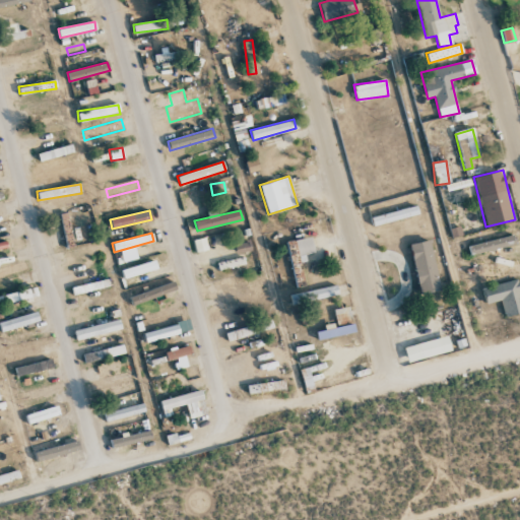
[(469,246),(471,255),(515,244),(513,235),(469,246)]
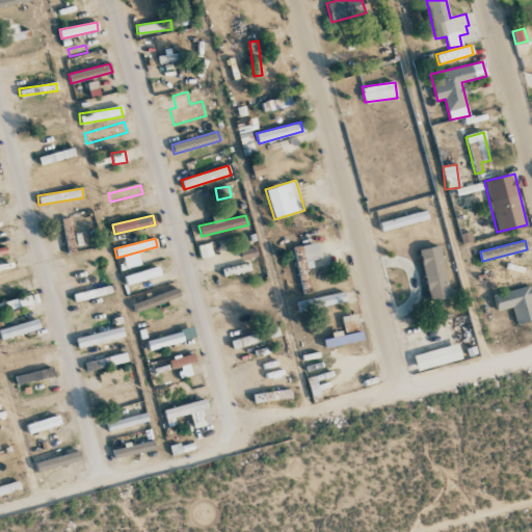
[(321,259),(317,242),(293,247),(297,268),(312,265),(311,262),(321,259)]
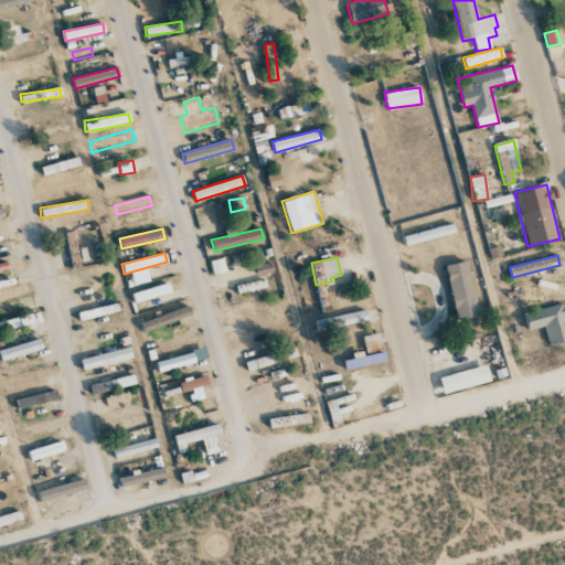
[(213,275),(225,272),(222,258),(210,260),(213,275)]
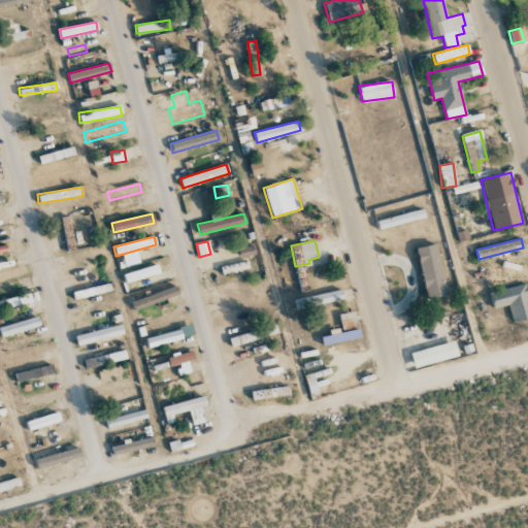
[(426,299),(447,295),(436,243),(416,248),(426,299)]
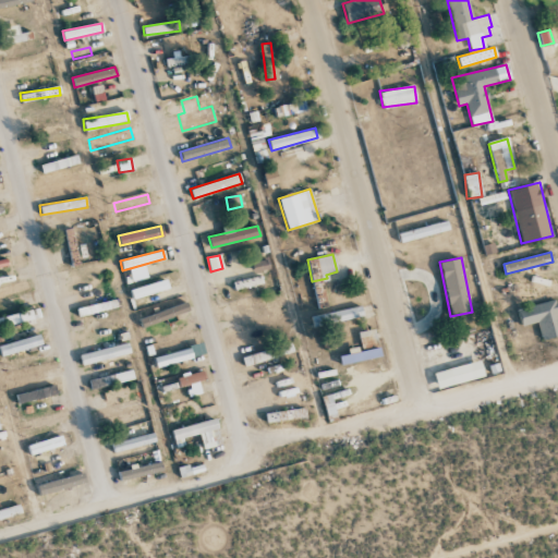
[(130,290),(133,300),(169,288),(166,278),(130,290)]
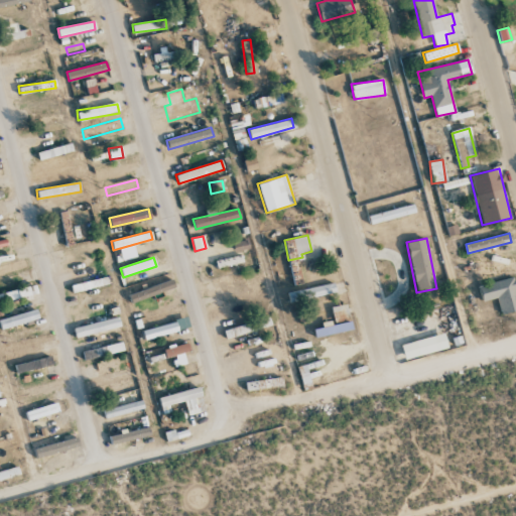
[(0,275),(27,267),(25,258),(0,266),(0,275)]
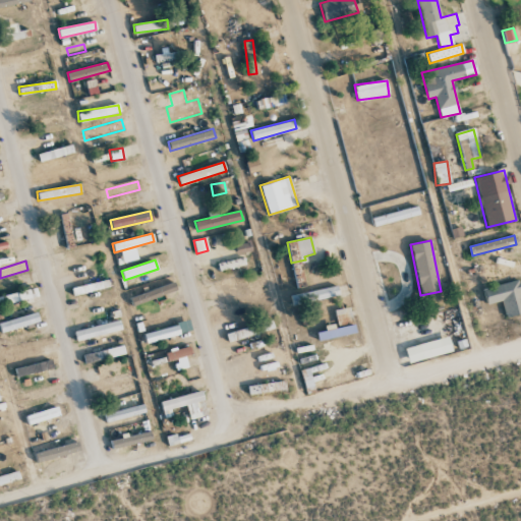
[(520,279),(483,287),(486,304),(502,301),(505,316),(520,313),(520,279)]
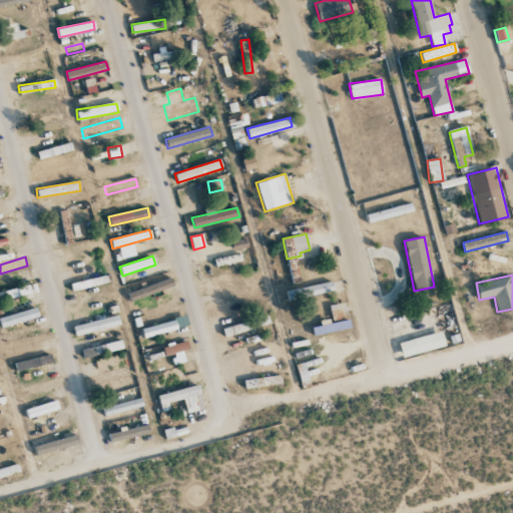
[(129,300),(173,288),(170,280),(127,292),(129,300)]
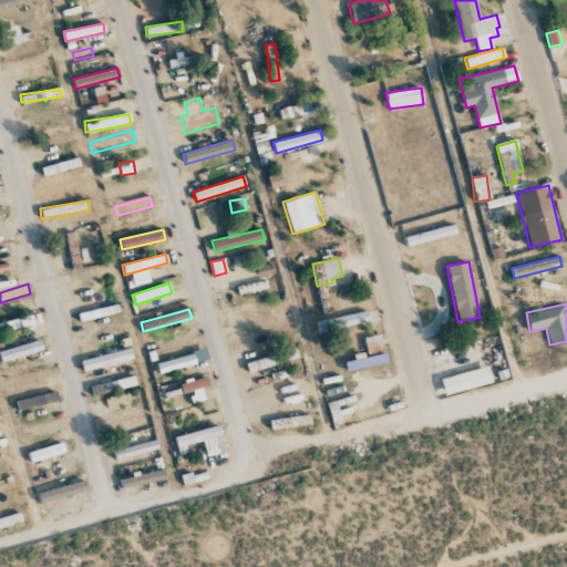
[(0,332),(41,322),(39,312),(0,322),(0,332)]
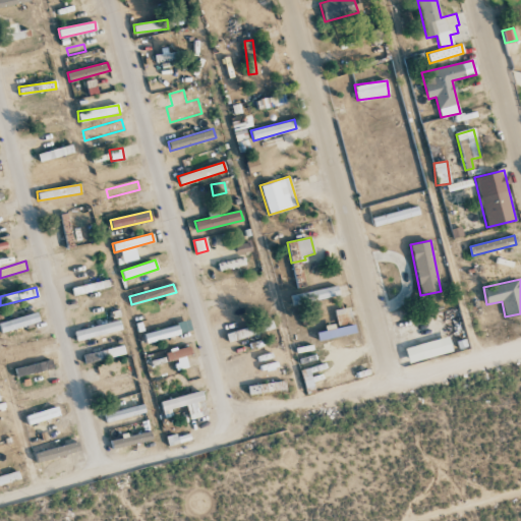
[(292,302),(338,298),(337,288),(291,293),(292,302)]
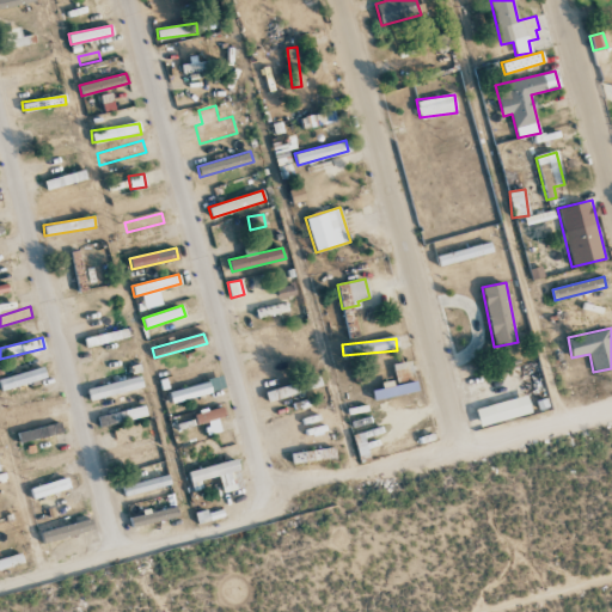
[(397,384),(414,380),(409,361),(392,365),(397,384)]
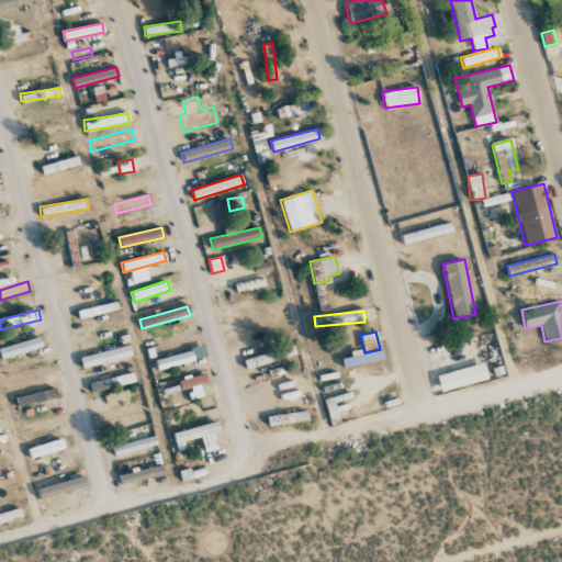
[(0,356),(42,349),(40,339),(0,346),(0,356)]
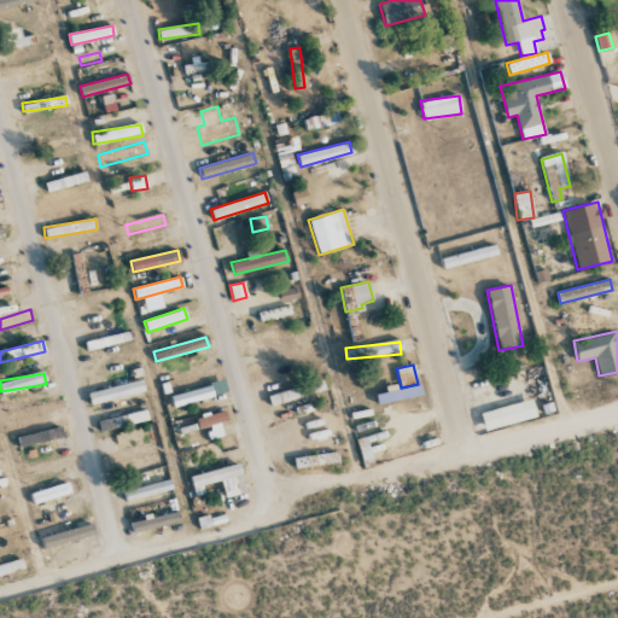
[(87,395),(91,406),(144,390),(141,379),(87,395)]
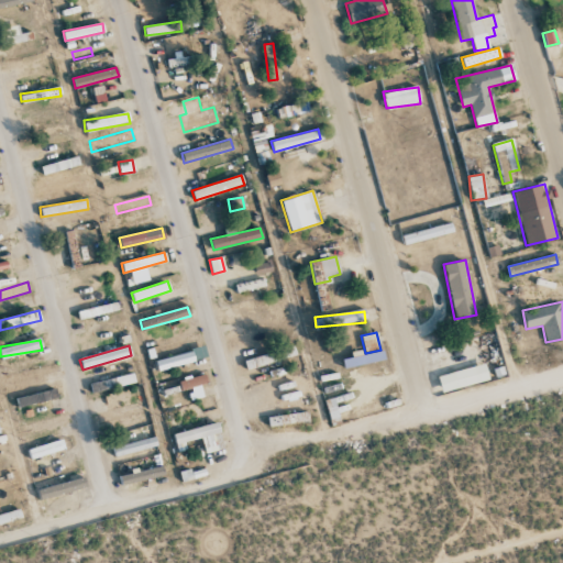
[(341,360),(344,370),(384,360),(382,349),(352,356),(352,357),(341,360)]
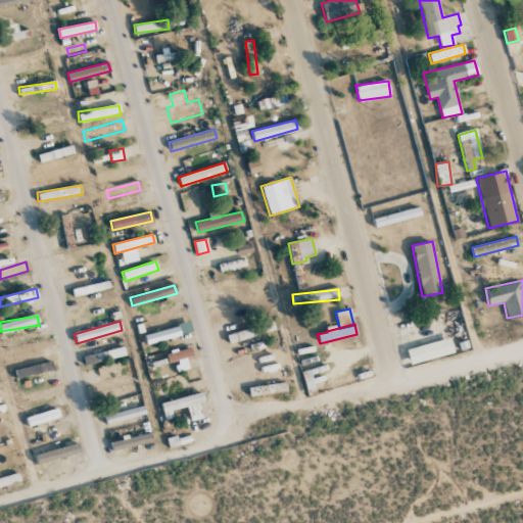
[(145,343),(180,337),(179,328),(144,334),(145,343)]
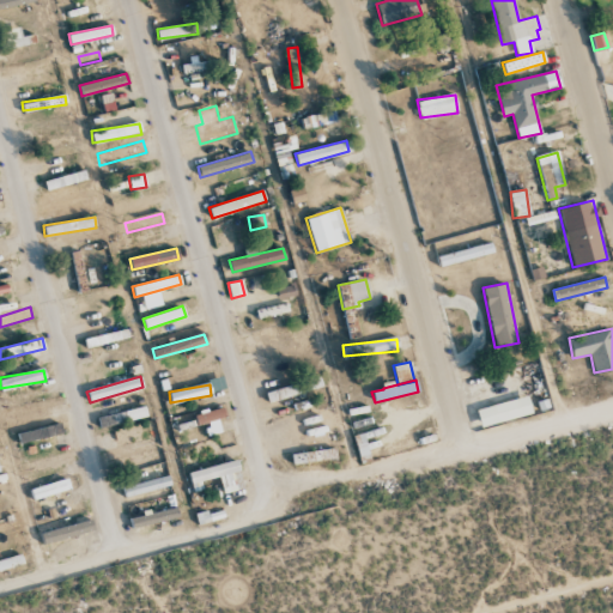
[(475,410),(480,428),(532,413),(527,395),(475,410)]
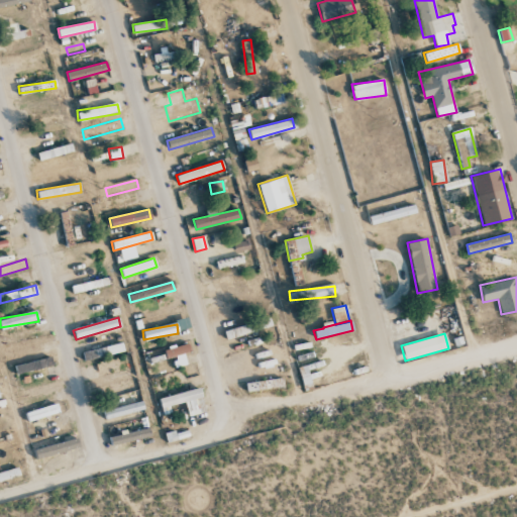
[(84,360),(123,353),(122,343),(82,351),(84,360)]
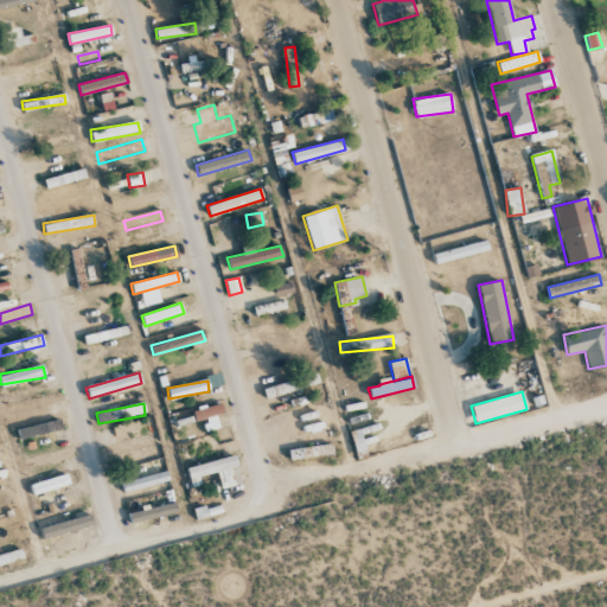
[(195,421),(223,414),(221,404),(192,411),(195,421)]
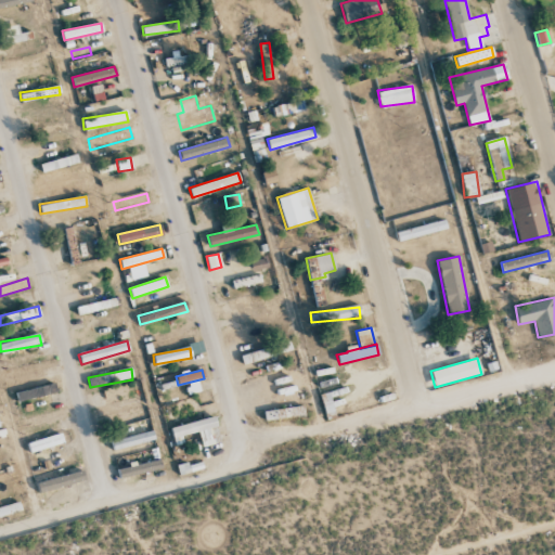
[(55,391),(53,383),(15,394),(17,402),(55,391)]
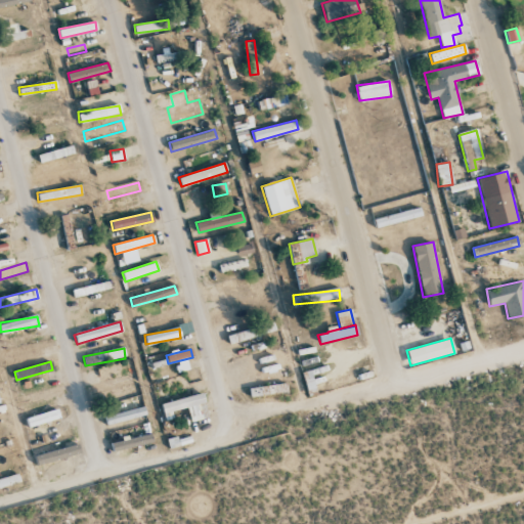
[(315,391),(313,384),(324,381),(320,367),(301,373),(307,393),(315,391)]
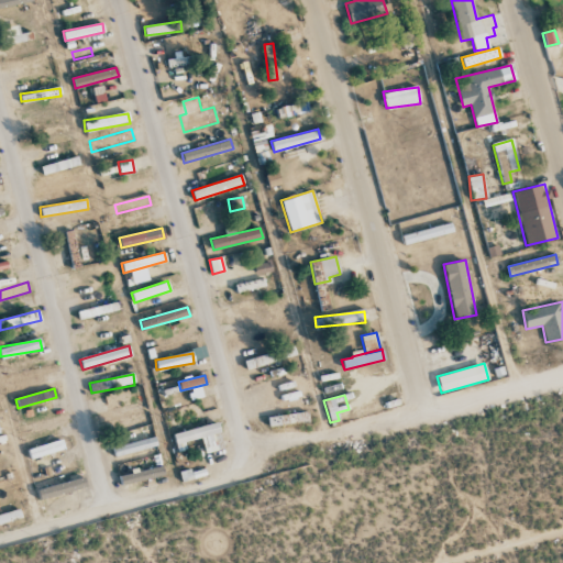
[(97,414),(99,424),(143,412),(141,401),(97,414)]
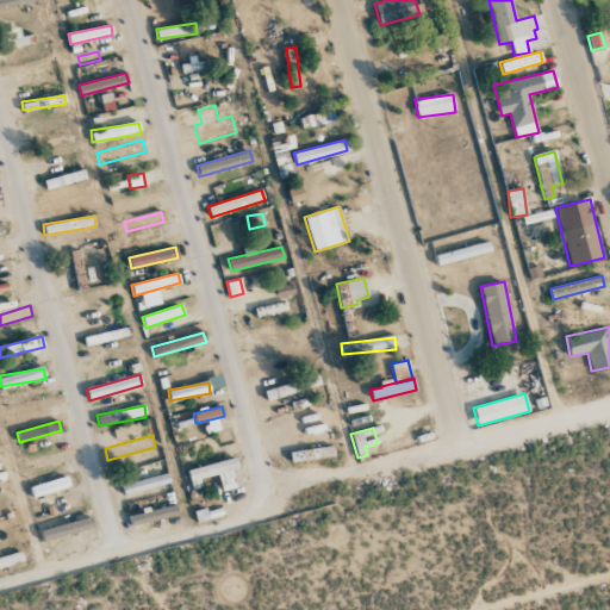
[(334,456),(332,446),(290,452),(291,462),(334,456)]
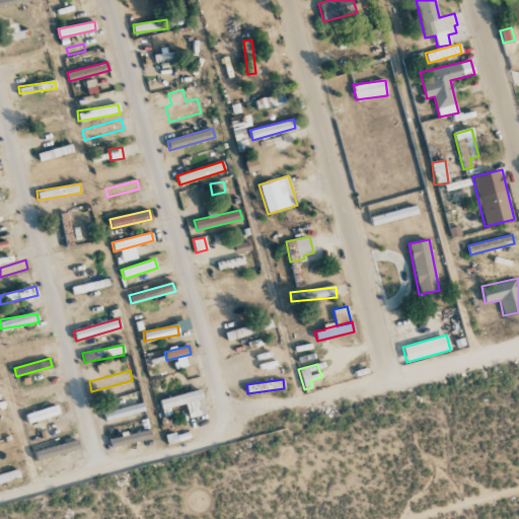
[(163,417),(171,415),(170,408),(186,404),(188,418),(206,415),(202,390),(159,398),(163,417)]
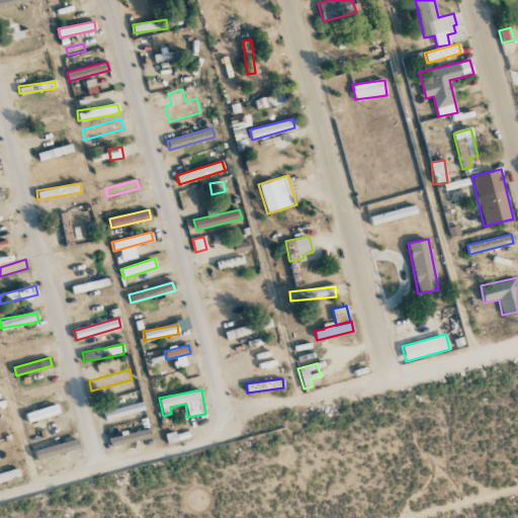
[(103,412),(105,420),(144,410),(142,402),(103,412)]
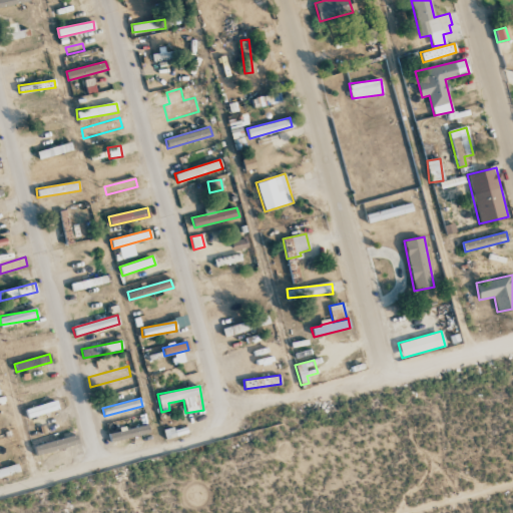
[(27,417),(58,411),(56,402),(25,408),(27,417)]
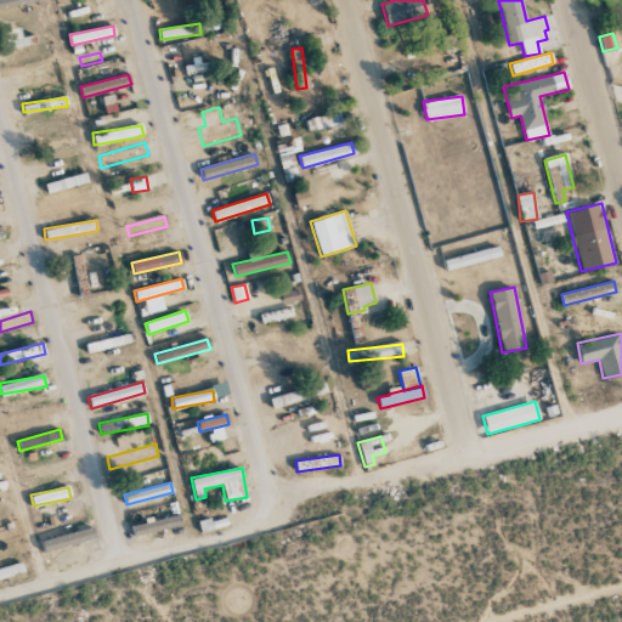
[(131,526),(134,536),(181,525),(179,515),(131,526)]
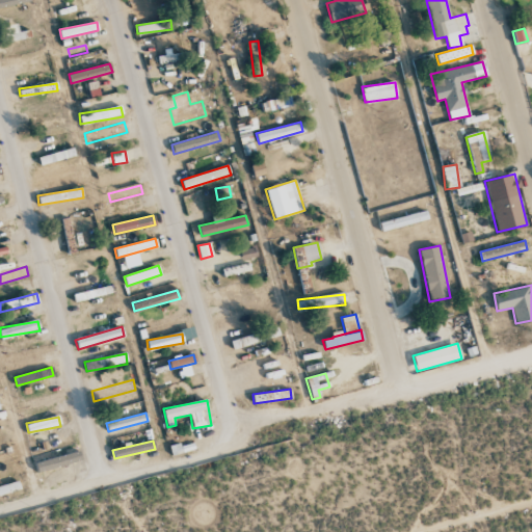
[(36,471),(80,462),(78,453),(35,460),(36,471)]
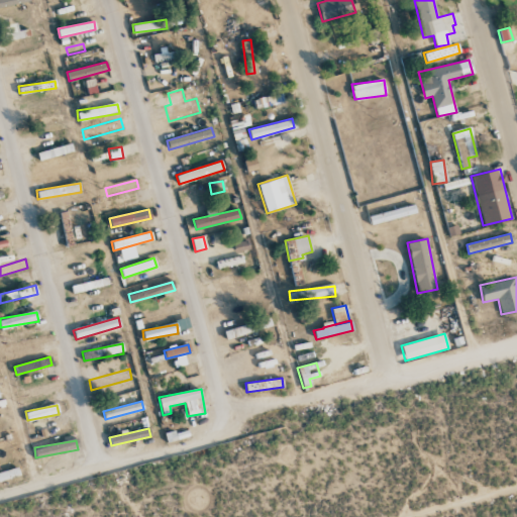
[(0,481),(21,479),(20,469),(0,471),(0,481)]
